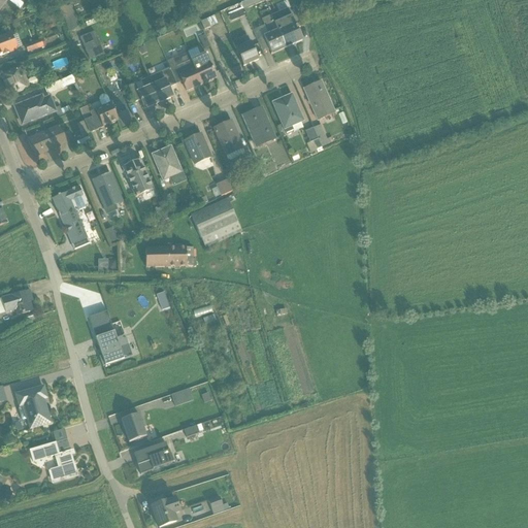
[(271,0),(264,0),(250,7),(253,14),(273,4),(271,0)]
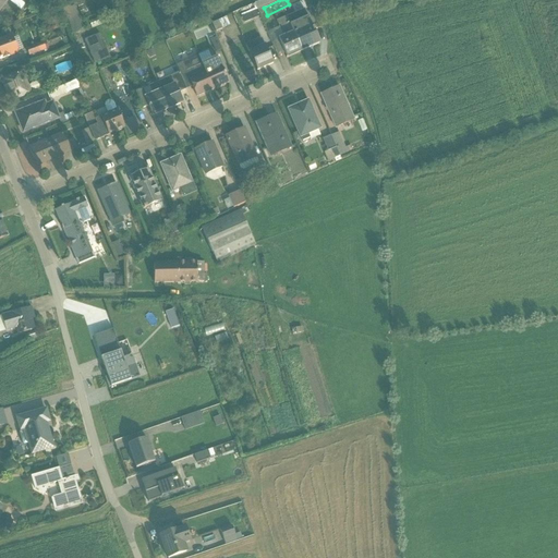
[(264,12),(252,17),(255,26),(268,20),(264,12)]
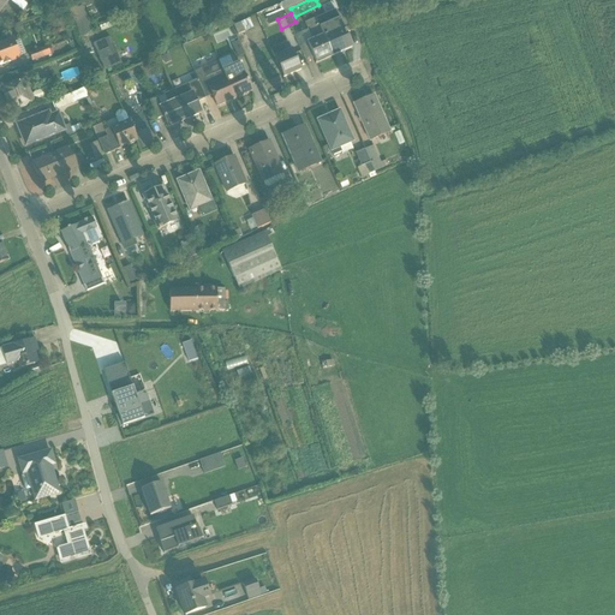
[(97,16),(90,17),(94,35),(100,34),(97,16)]
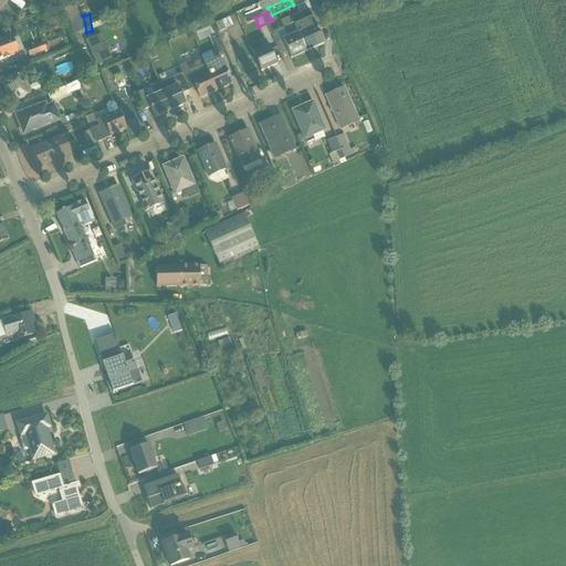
[(306,51),(325,43),(313,16),(295,23),(306,51)]
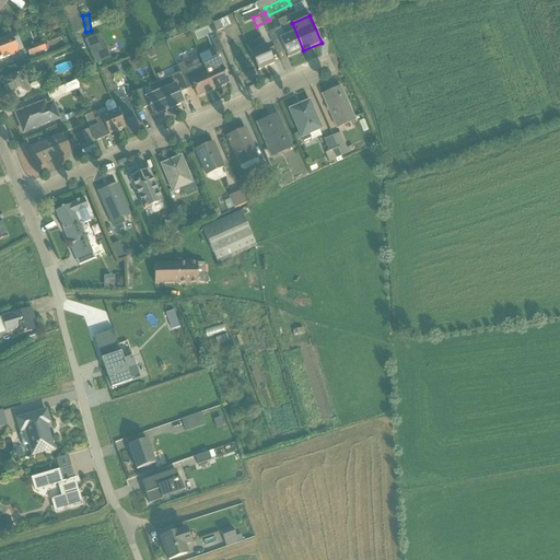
[(241,21),(222,24),(228,51),(237,49),(234,32),(241,31),(242,37),(244,36),(241,21)]
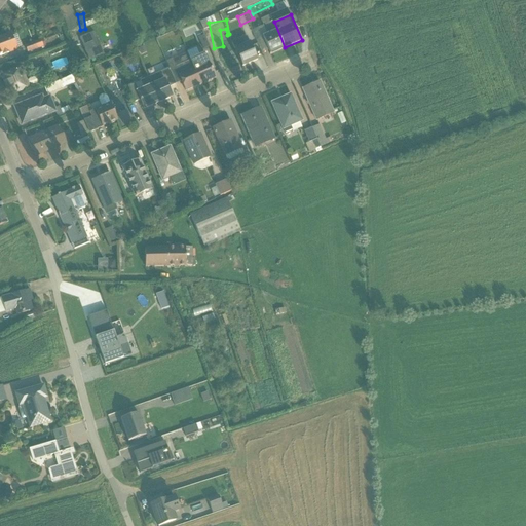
[(285,47),(274,22),(260,28),(271,53),(285,47)]
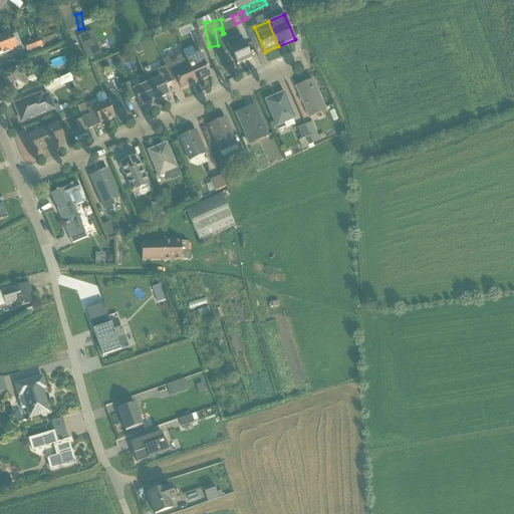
[(91,30),(77,36),(88,60),(101,54),(91,30)]
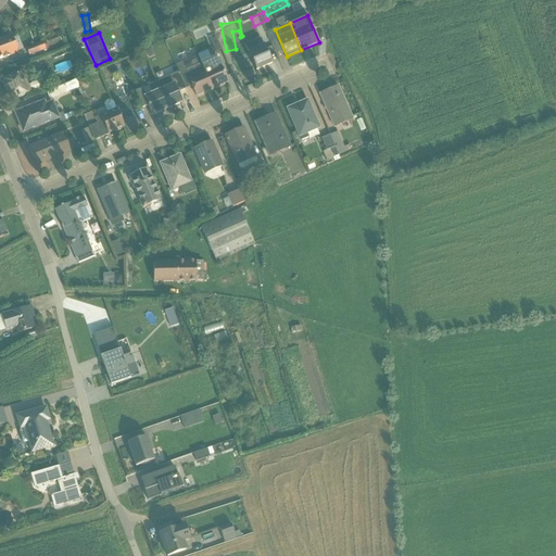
[(0,57),(20,50),(13,34),(0,38),(0,57)]
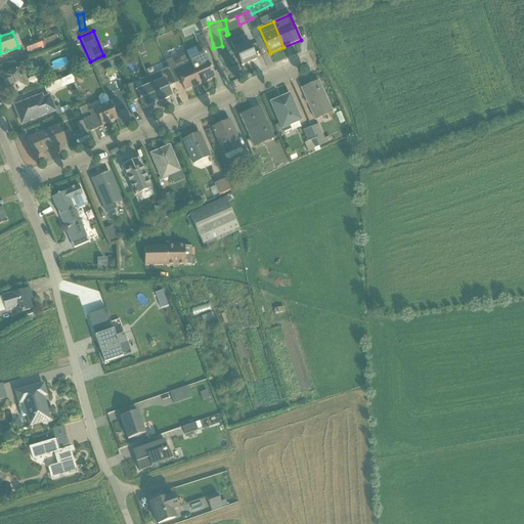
[(242,66),(258,58),(247,34),(230,41),(242,66)]
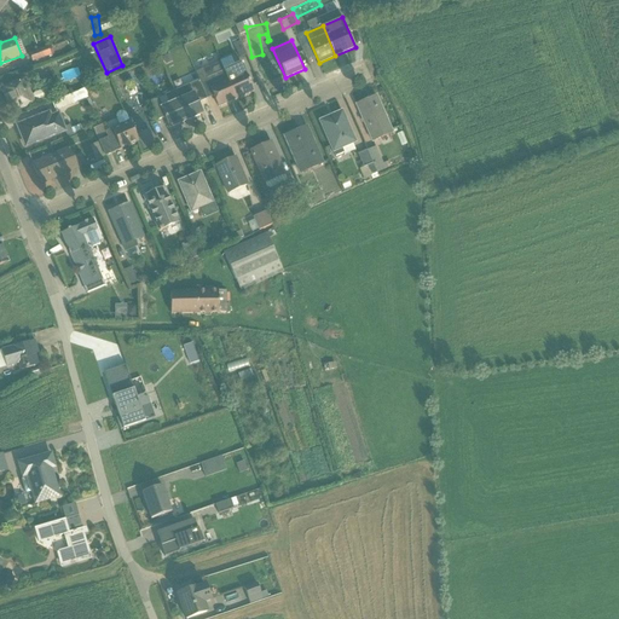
[(58,46),(39,53),(41,63),(62,56),(58,46)]
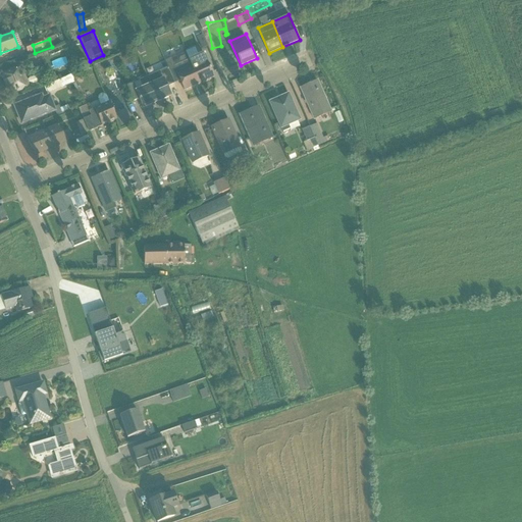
[(200,86),(215,77),(203,52),(188,60),(200,86)]
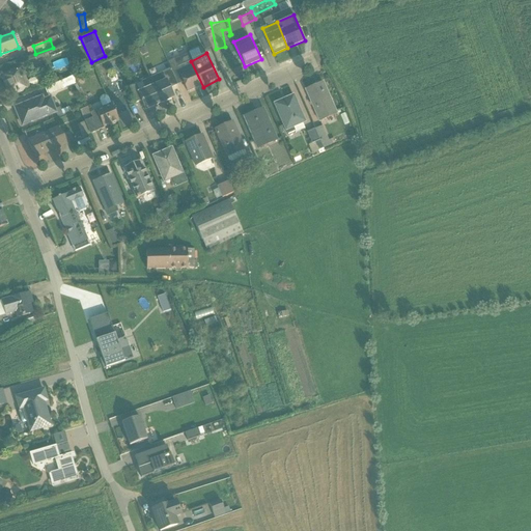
[(203,87),(191,61),(176,67),(188,93),(203,87)]
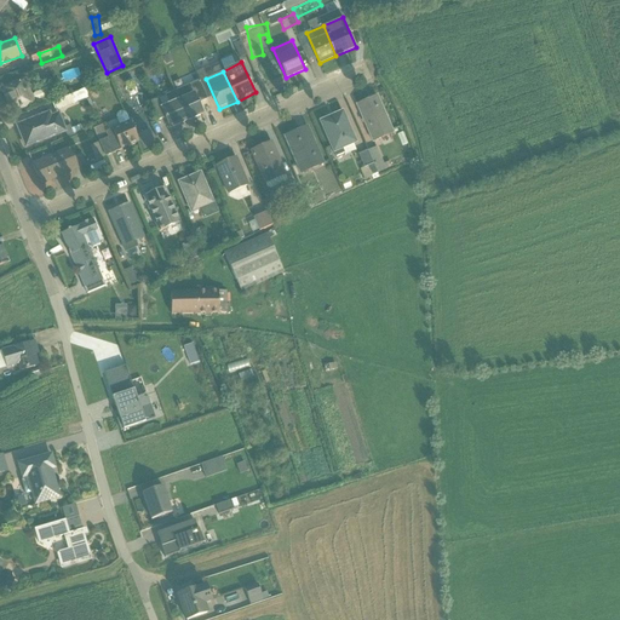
[(11,113),(35,103),(24,75),(0,85),(11,113)]
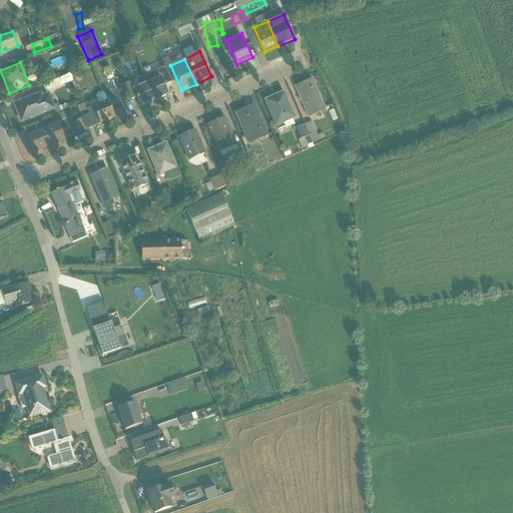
[(229,69),(230,78),(243,75),(241,67),(229,69)]
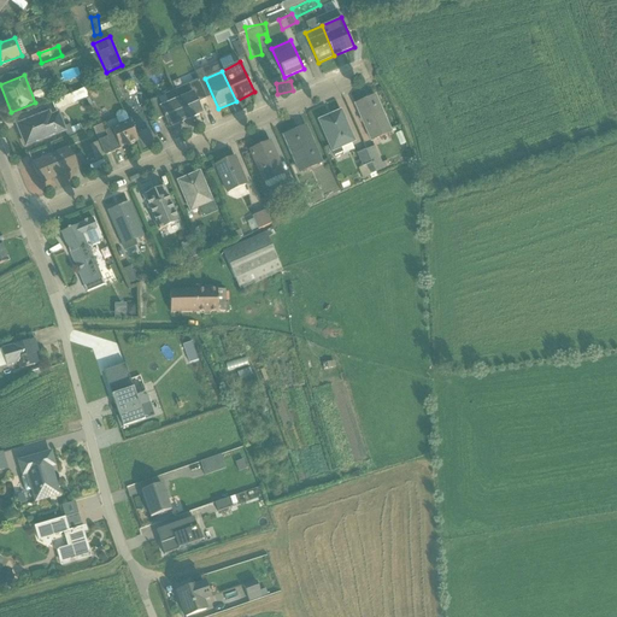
[(189,119),(205,111),(191,82),(175,89),(189,119)]
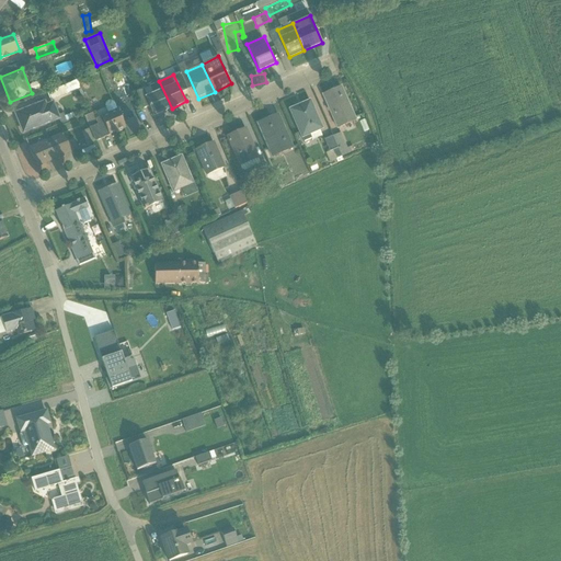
[(172,109),(159,81),(141,90),(155,117),(172,109)]
